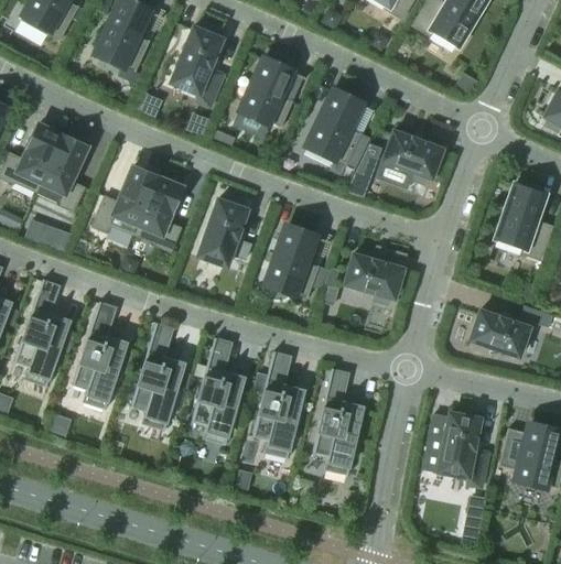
[(81,8),(69,1),(69,0),(34,0),(22,22),(61,43),(81,8)]
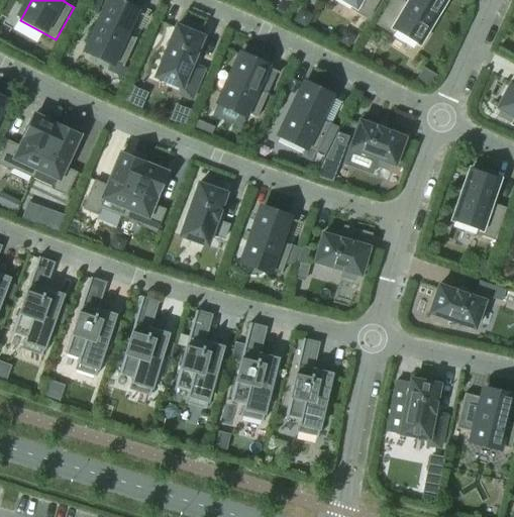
[(128,33),(138,12),(112,0),(89,50),(125,67),(138,38),(128,33)]
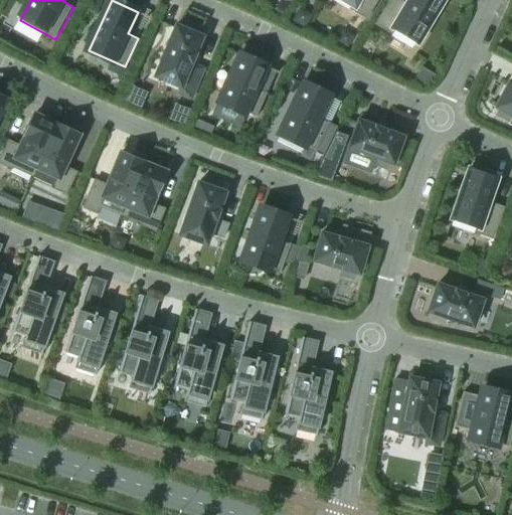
[(345,0),(355,6),(353,9),(368,18),(378,0),(345,0)]
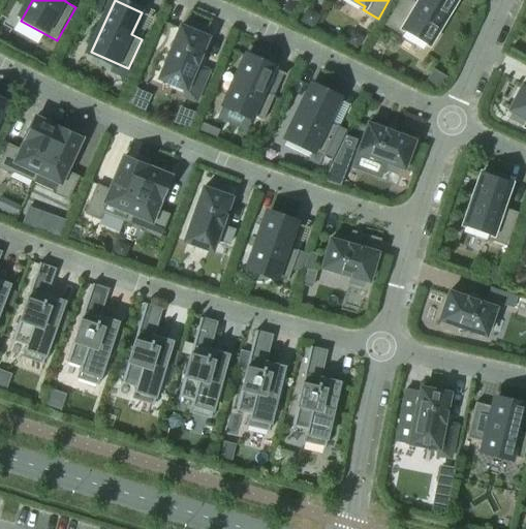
[(430,45),(457,0),(423,0),(420,6),(409,0),(403,0),(389,25),(404,34),(406,31),(430,45)]
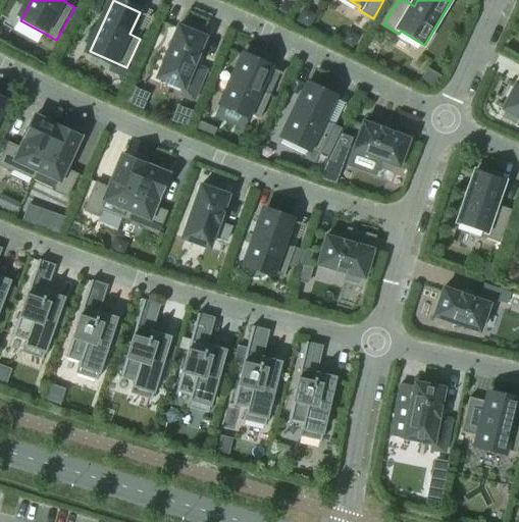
[(197,64),(201,55),(200,54),(207,38),(202,36),(205,29),(189,21),(186,29),(180,27),(159,79),(185,89),(182,95),(196,101),(209,69),(197,64)]
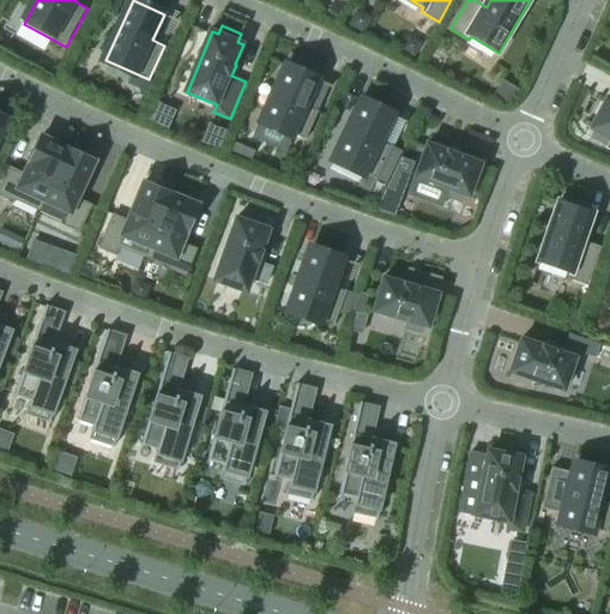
[(307,106),(319,79),(288,66),(263,121),(307,142),(320,112),(307,106)]
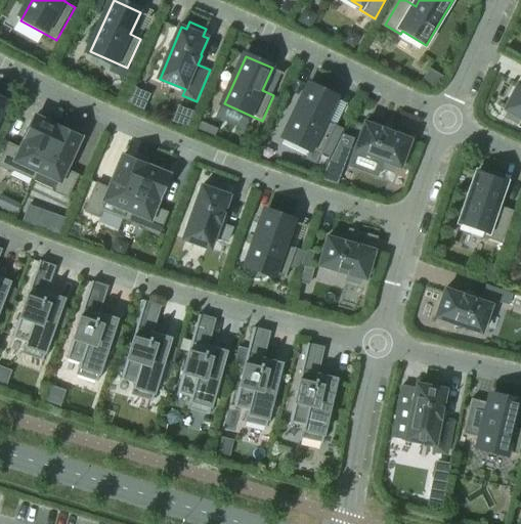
[(520,84),(507,110),(510,112),(506,118),(520,125),(520,84)]
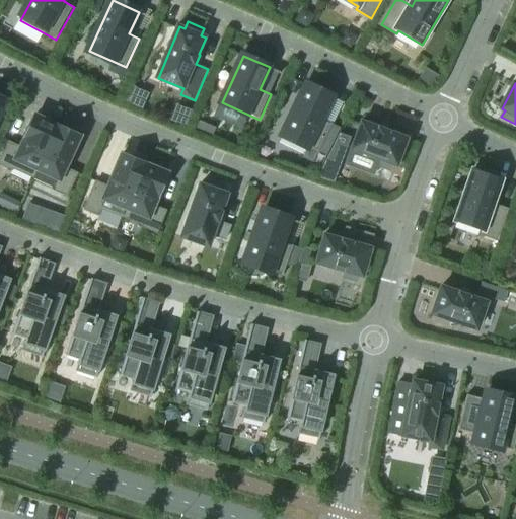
[(323,119),(334,97),(307,85),(284,135),(320,153),(334,124),(323,119)]
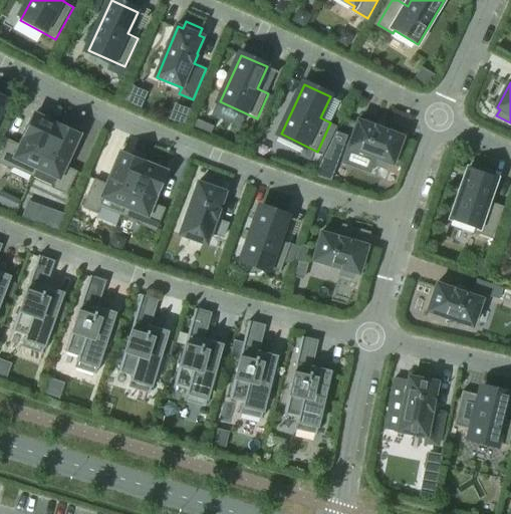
[(14,168),(34,177),(59,124),(48,119),(47,119),(36,114),(22,147),(10,141),(0,162),(14,169),(14,168)]
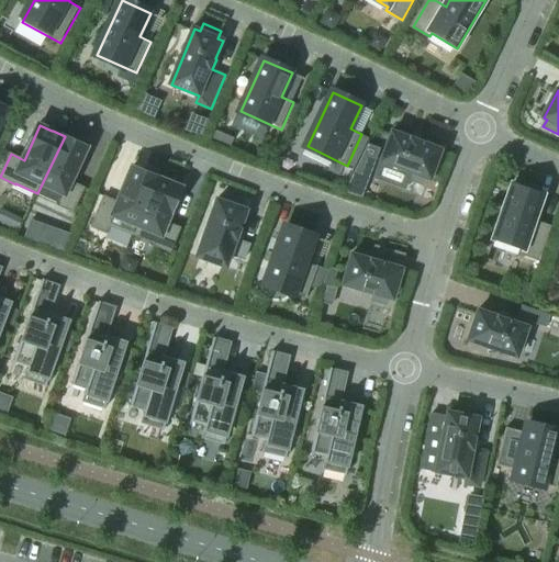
[(432,179),(443,150),(423,143),(412,138),(393,132),(382,161),(412,172),(410,180),(425,186),(427,178),(432,179)]
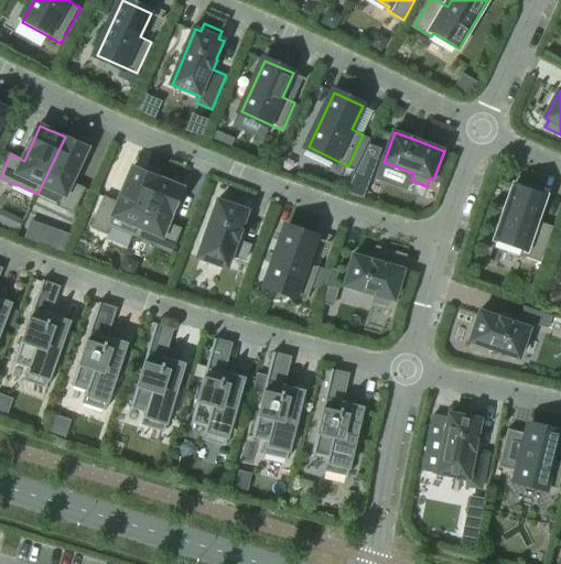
[(86,188),(73,183),(88,149),(77,143),(77,142),(65,137),(38,194),(39,194),(43,185),(65,195),(60,206),(75,213),(86,188)]
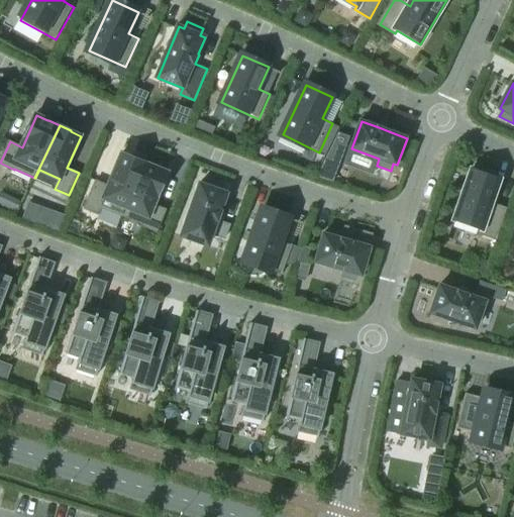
[(339,164),(345,150),(337,146),(331,160),(339,164)]
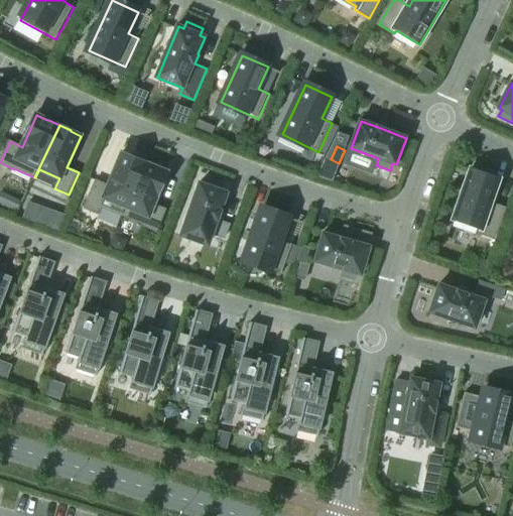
[(103,208),(123,216),(147,159),(135,154),(134,158),(123,154),(109,186),(97,180),(86,209),(100,215),(103,208)]
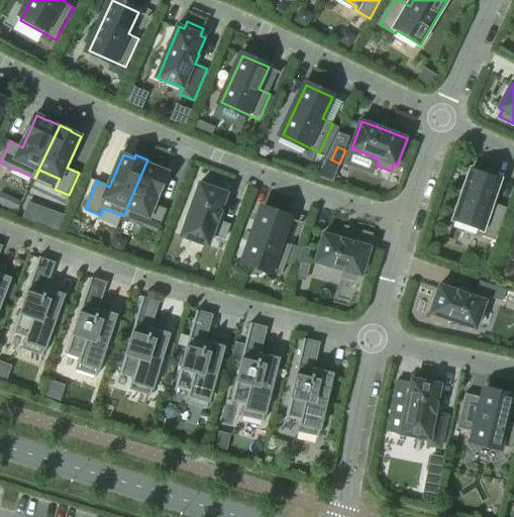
[(167,210),(155,205),(168,173),(157,169),(158,168),(146,163),(148,160),(147,160),(123,216),(144,224),(143,226),(158,232),(167,210)]
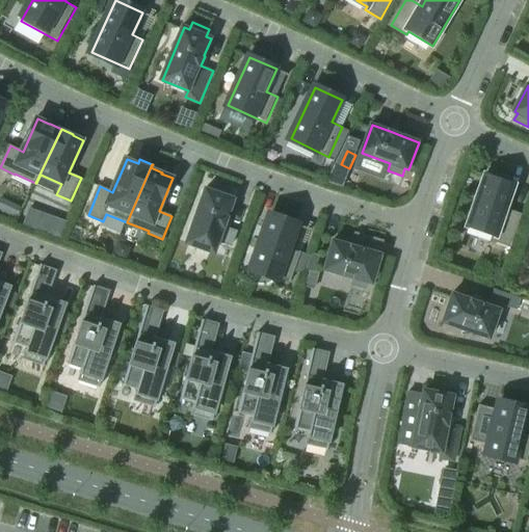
[(506,210),(514,184),(501,179),(502,175),(490,170),(488,175),(487,175),(469,228),(495,236),(494,240),(510,246),(522,215),(506,210)]
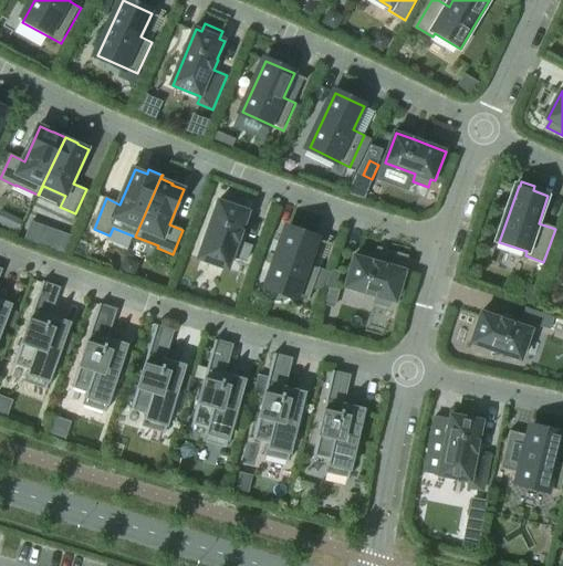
[(229,270),(250,212),(244,210),(247,202),(228,196),(226,203),(220,201),(199,259),(229,270)]
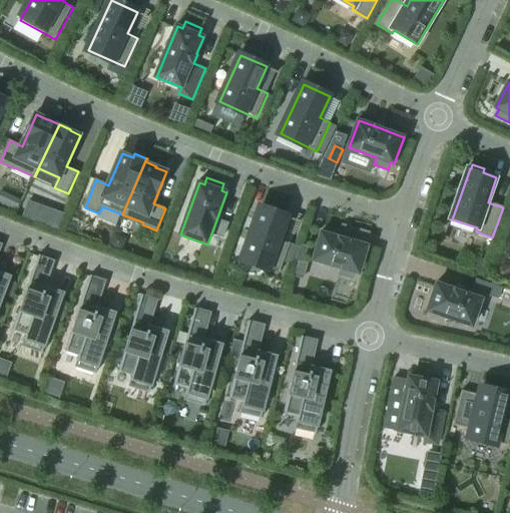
[(292,243),(280,239),(288,216),(262,207),(242,260),(281,273),(292,243)]
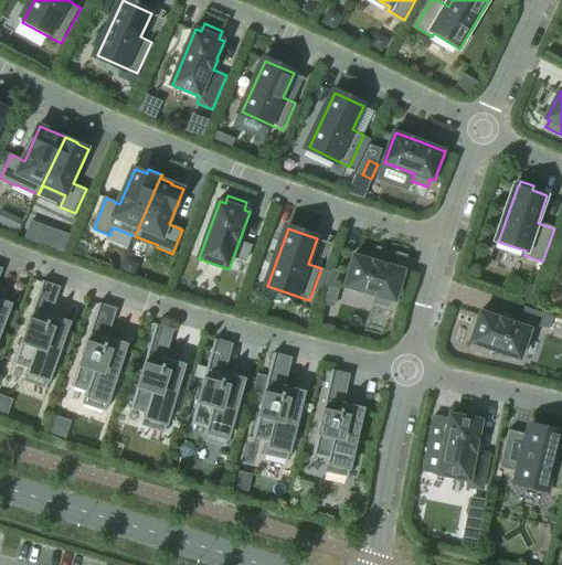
[(396,301),(405,270),(385,265),(385,264),(374,262),(354,256),(347,286),(377,295),(374,304),(391,308),(393,300),(396,301)]
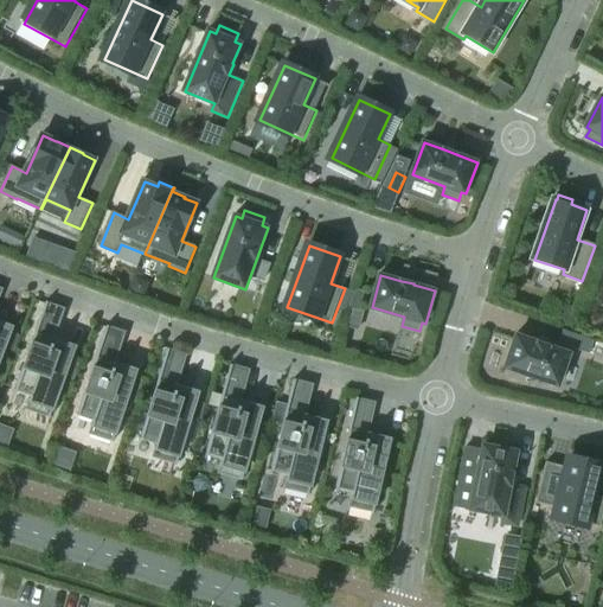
[(51,419),(75,352),(52,344),(64,310),(49,305),(50,302),(47,302),(17,391),(18,391),(19,390),(32,395),(30,402),(32,402),(30,409),(50,416),(50,417),(51,419)]
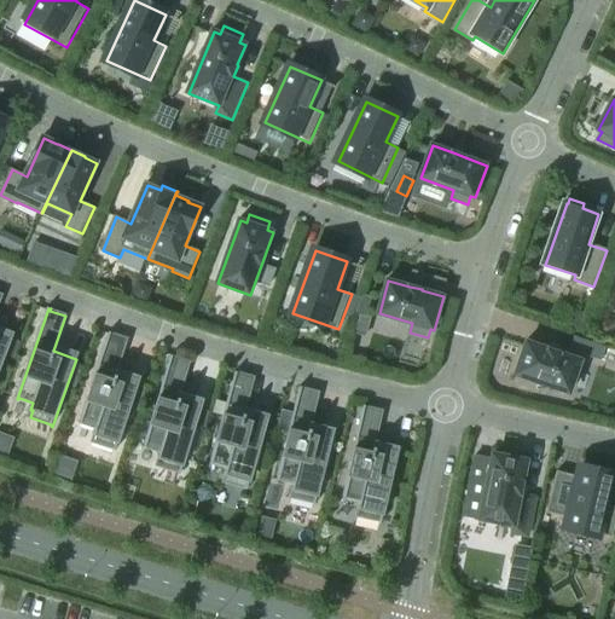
[(367,336),(372,319),(361,316),(357,333),(367,336)]
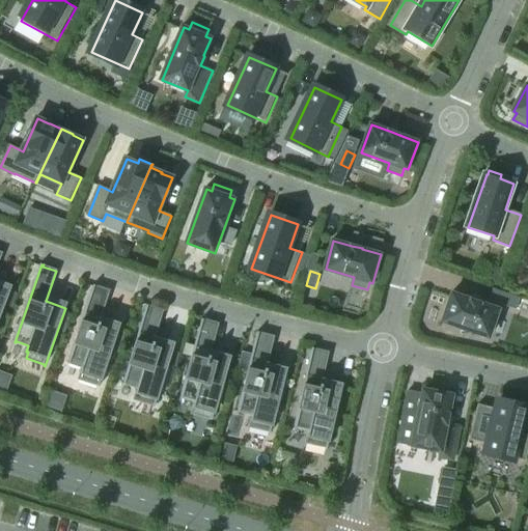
[(101,387),(119,329),(100,322),(110,291),(95,287),(96,286),(94,285),(68,364),(71,364),(71,363),(83,366),(81,372),(83,373),(81,379),(99,385),(99,387),(101,387)]
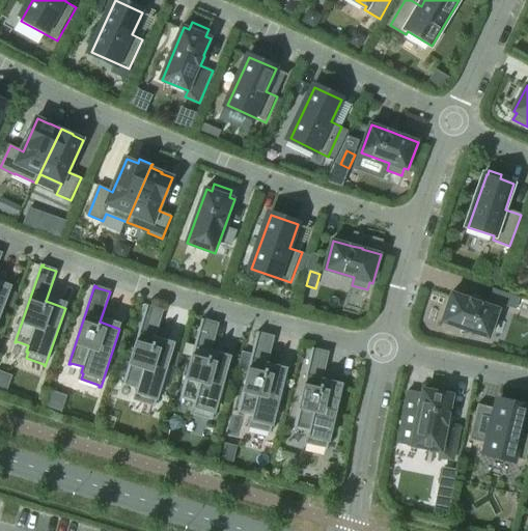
[(0,317),(10,290),(0,286),(0,317)]
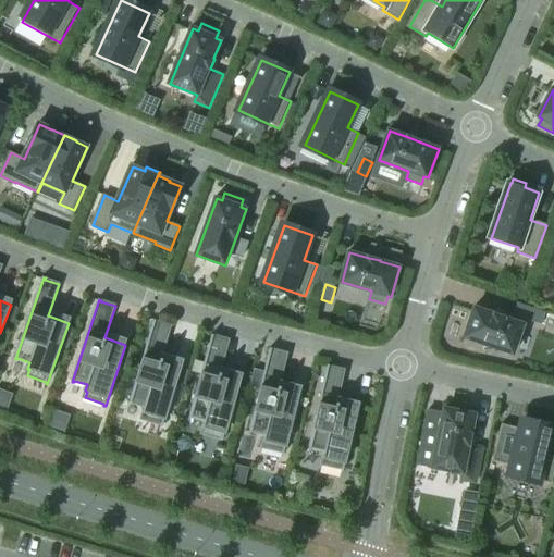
[(514,354),(524,324),(476,308),(465,337),(469,338),(466,346),(481,351),(484,344),(514,354)]
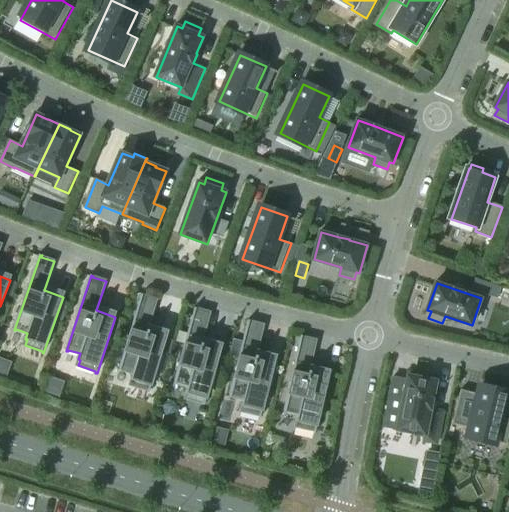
[(150,392),(168,335),(148,329),(157,300),(144,296),(144,295),(143,294),(120,370),(121,371),(122,369),(133,373),(131,379),(133,380),(131,385),(149,390),(149,392),(150,392)]
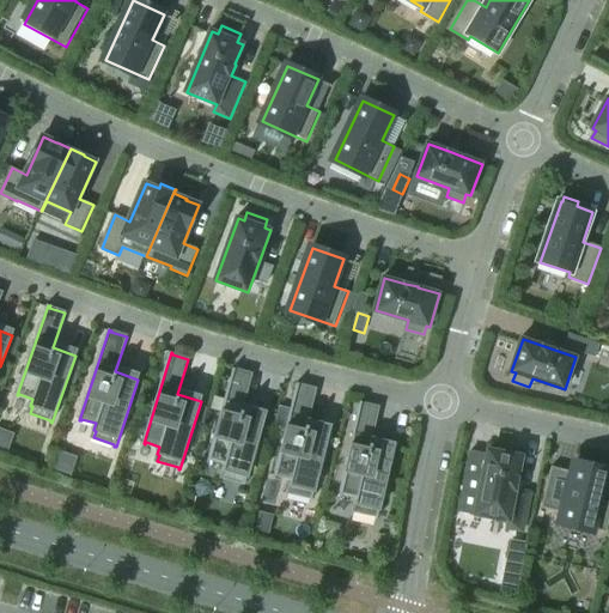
[(247,485),(266,417),(242,411),(253,375),(236,370),(237,369),(235,369),(209,460),(211,461),(212,459),(225,463),(223,471),(225,471),(224,477),(245,484),(244,485),(247,485)]
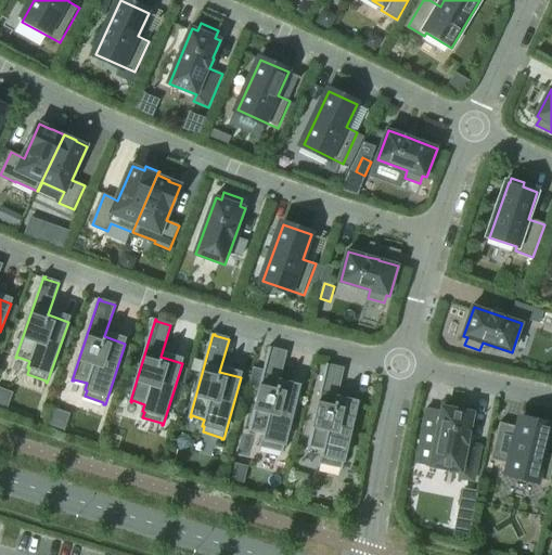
[(284,453),(299,390),(279,385),(284,363),(269,359),(272,347),(270,347),(249,430),(252,431),(252,429),(265,433),(262,439),(265,440),(264,446),(283,450),(282,452),(284,453)]
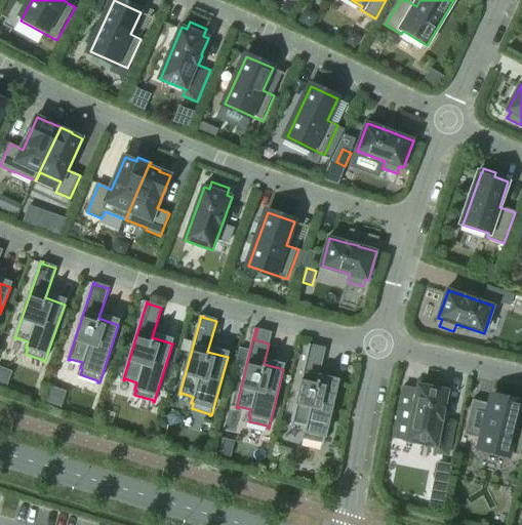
[(325,444),(338,385),(318,379),(323,359),(309,356),(312,345),(310,344),(291,423),(293,423),(293,422),(306,426),(305,432),(306,432),(305,438),(323,442),(323,443),(325,444)]
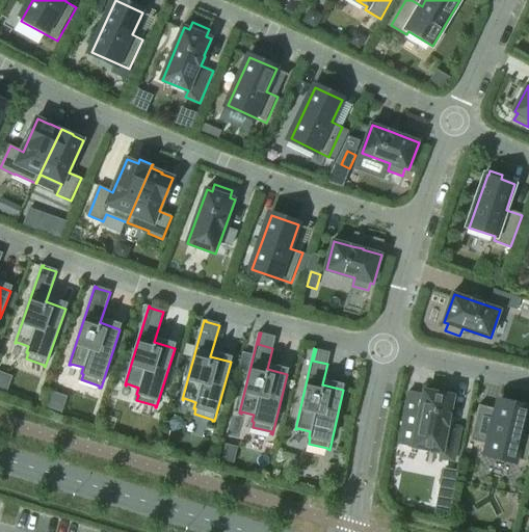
[(463,428),(449,425),(451,415),(450,415),(454,396),(425,391),(414,446),(442,452),(441,458),(455,461),(463,428)]
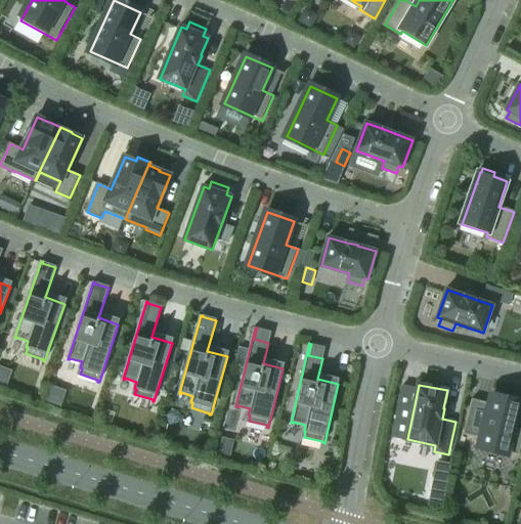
[(520,427),(515,426),(520,402),(492,396),(480,446),(520,456),(520,427)]
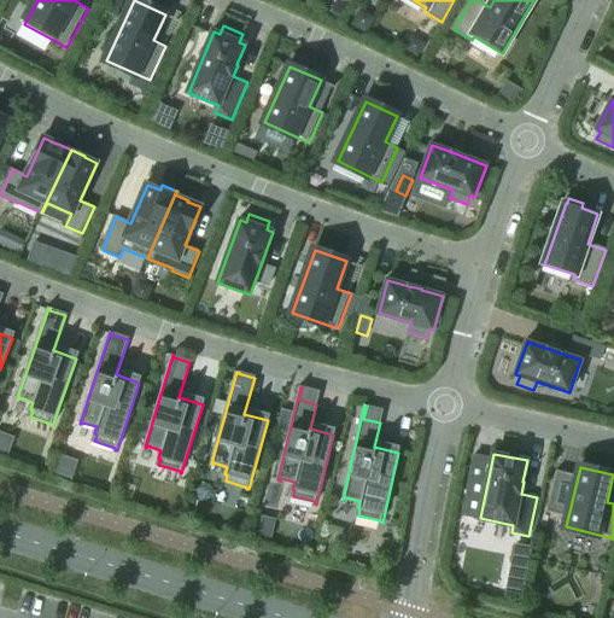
[(519,548),(515,567),(530,570),(533,551),(519,548)]
